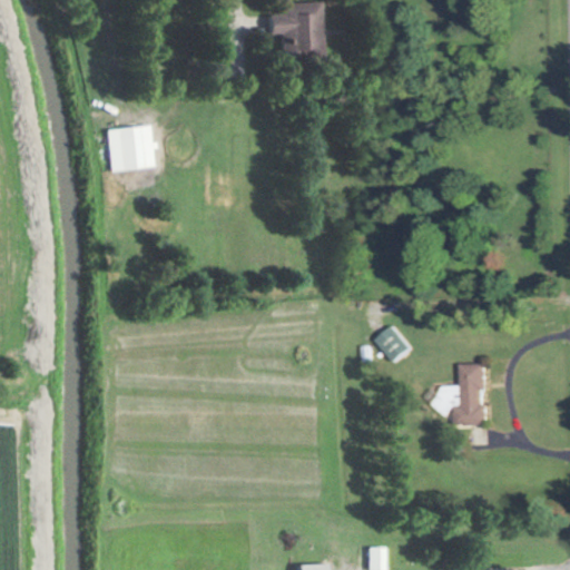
[(271,15),(272,35),(282,33),(284,59),(327,56),(323,1),(285,3),(286,15),(271,15)]
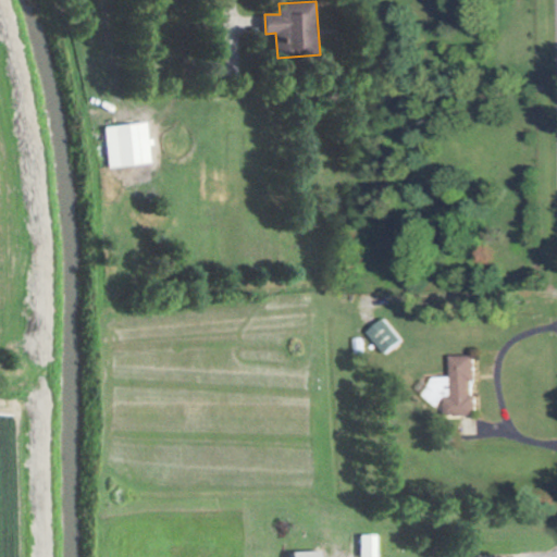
[(104,127),(108,168),(153,164),(151,138),(150,138),(149,124),(104,127)]
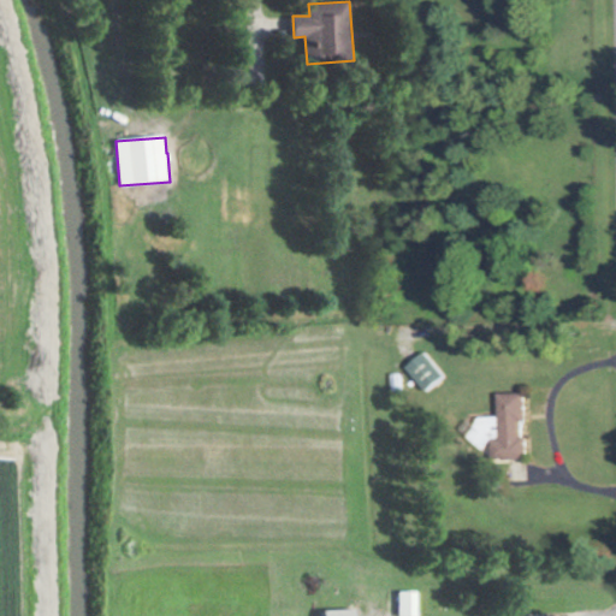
[(449,377),(428,354),(409,371),(431,394),(449,377)]
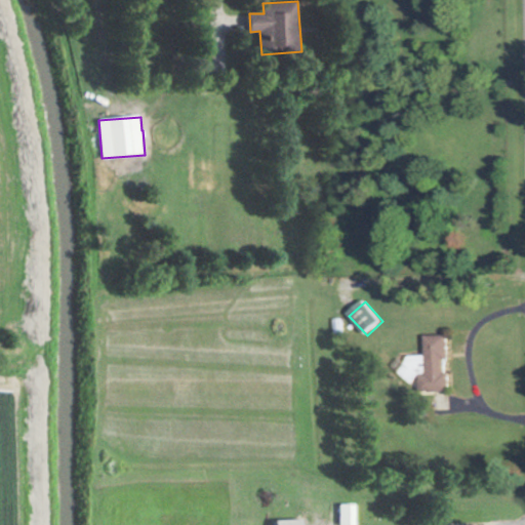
[(428,335),(428,356),(406,356),(407,378),(421,378),(422,391),(452,391),(452,373),(451,373),(451,335),(428,335)]
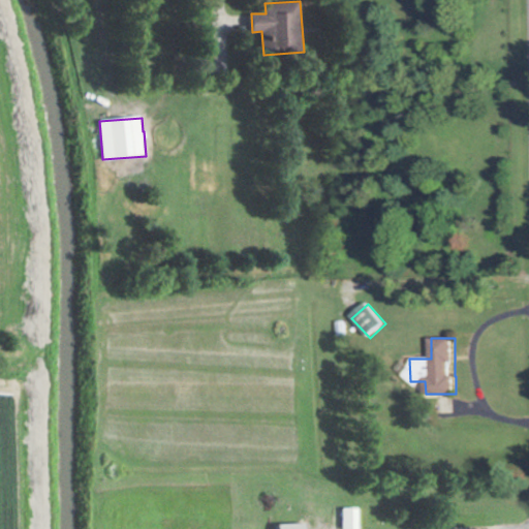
[(359,528),(359,509),(342,509),(342,528),(359,528)]
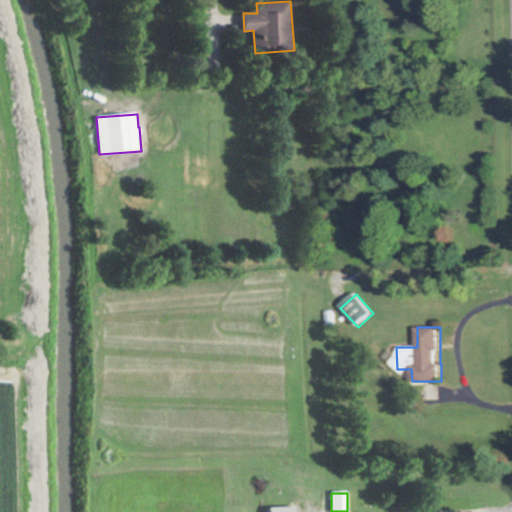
All buildings are outlined.
